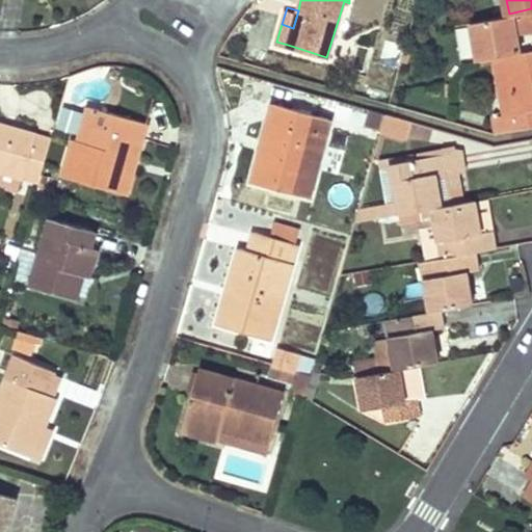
[(531,8),(509,14),(472,20),(478,57),(505,53),(521,50),(519,32),(531,29),(531,8)]
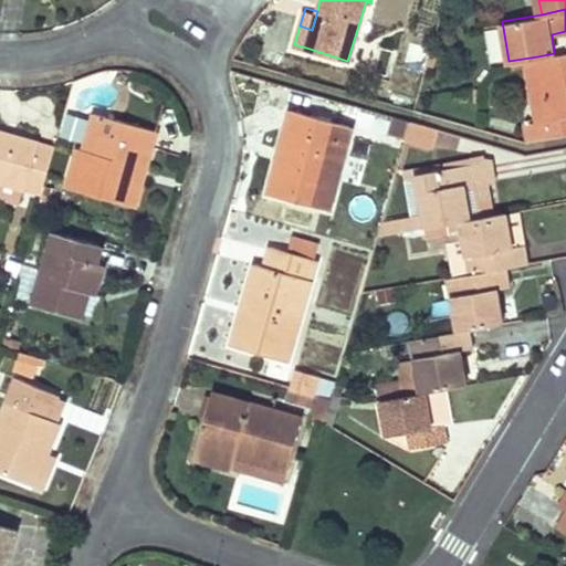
[(485,30),(491,62),(505,60),(500,28),(485,30)]
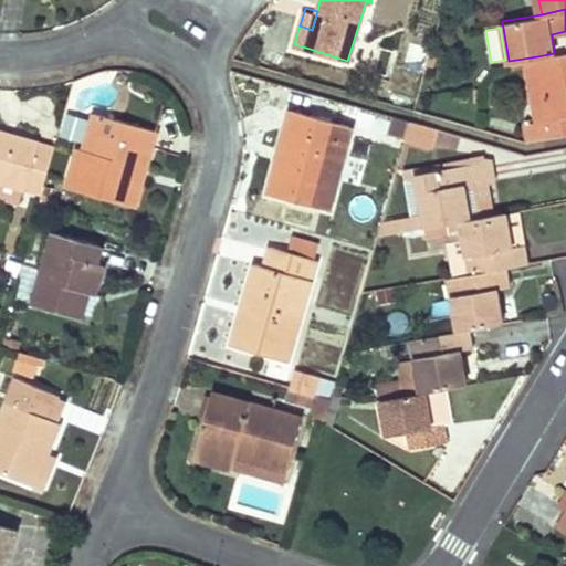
[(406,40),(398,66),(421,73),(428,46),(406,40)]
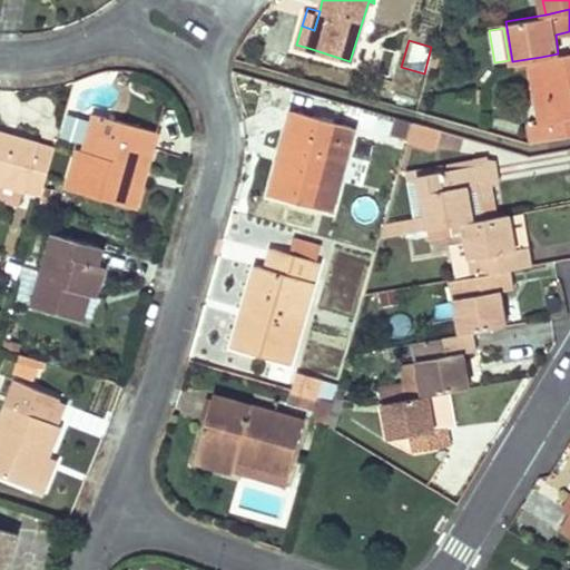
[(530,123),(532,143),(569,137),(569,51),(558,53),(541,57),(552,119),(530,123)]
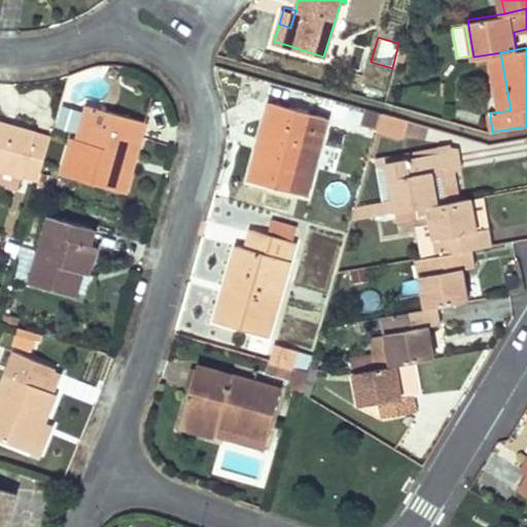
[(264,156),(256,154),(249,178),(306,194),(327,116),(272,100),(267,117),(274,119),(264,156)]
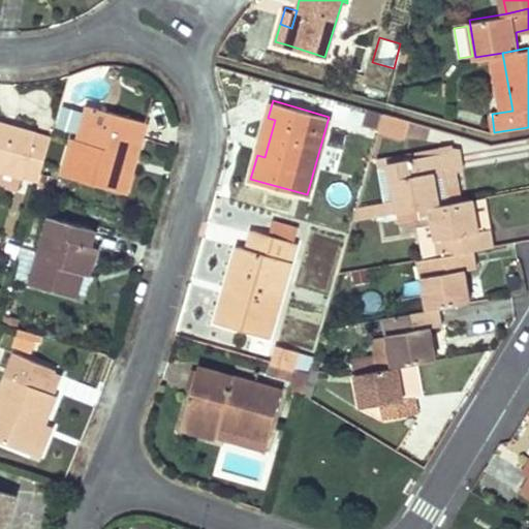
[(74,136),(62,174),(115,189),(125,154),(136,157),(147,121),(89,104),(79,137),(74,136)]
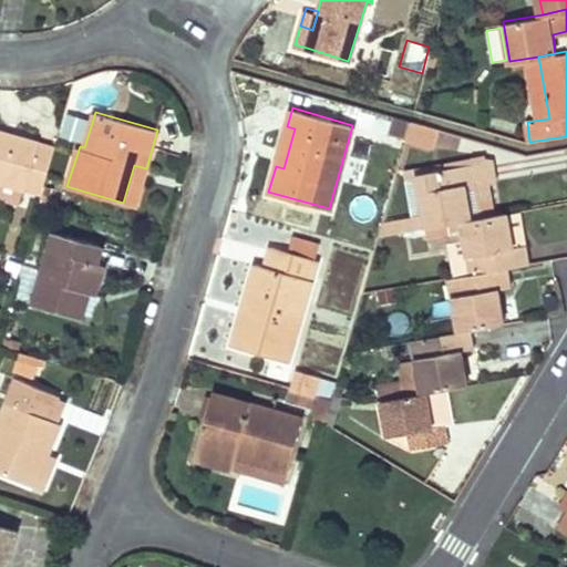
[(408,140),(413,121),(397,116),(391,135),(408,140)]
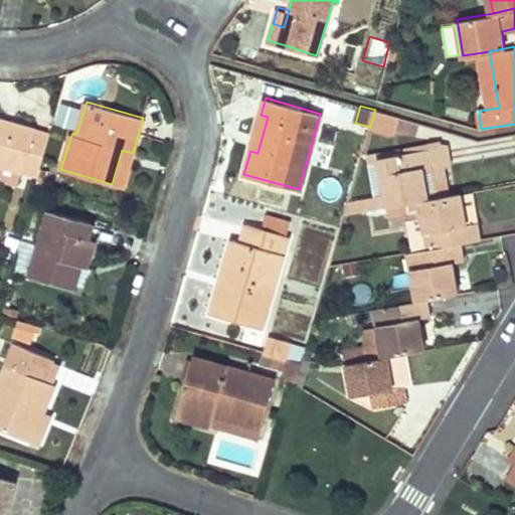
[(399,117),(375,110),(370,127),(369,129),(393,136),(399,117)]
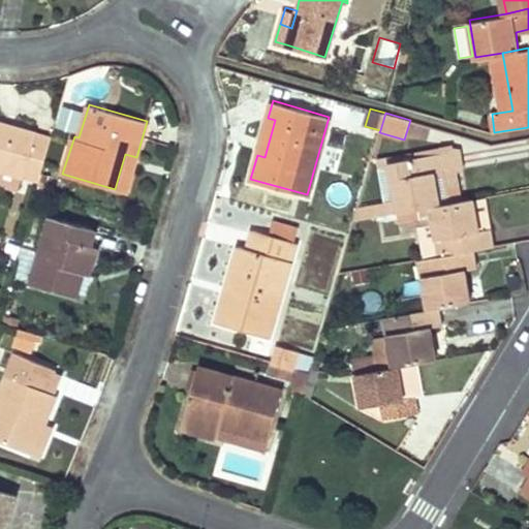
[(268,118),(257,155),(265,157),(275,120),(268,118)]
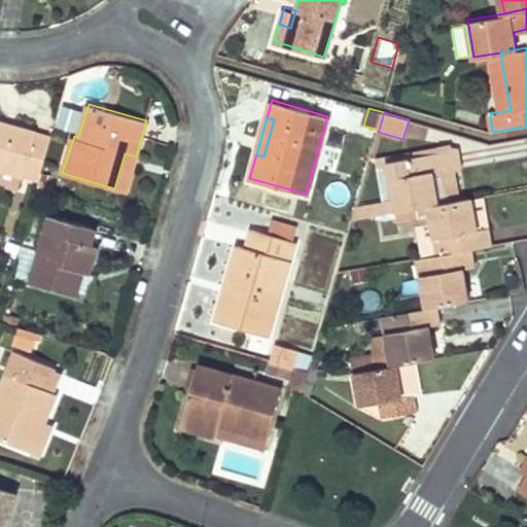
[(0,168),(24,175),(39,180),(50,138),(0,123),(0,168)]
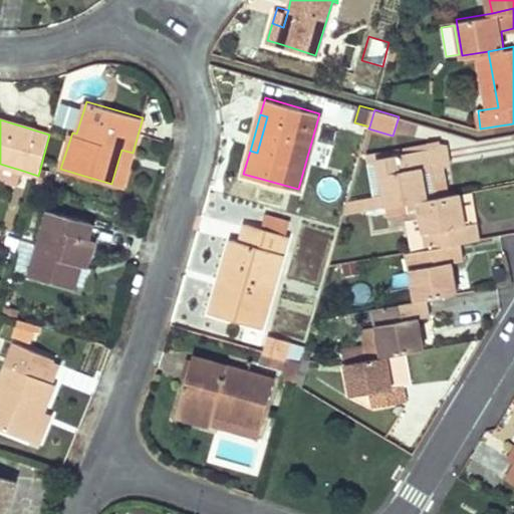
[(442,145),(429,148),(433,164),(421,166),(427,199),(451,194),(447,169),(452,166),(448,146),(442,145)]
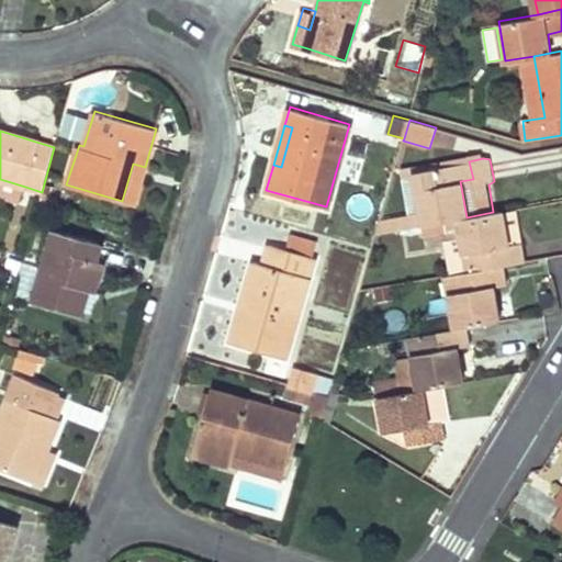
[(400,216),(402,228),(420,225),(467,217),(460,181),(473,179),(469,161),(412,172),(418,213),(400,216)]
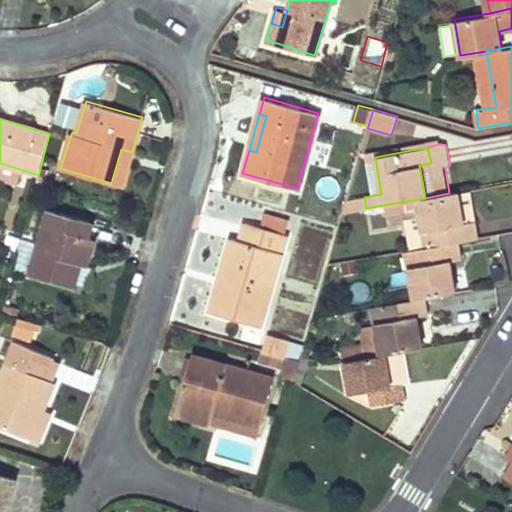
[(121,149),(111,183),(122,186),(132,152),(121,149)]
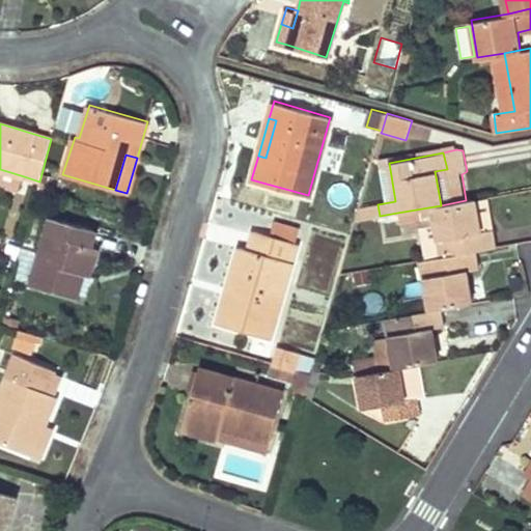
[(24,176),(0,169),(0,186),(9,189),(20,189),(24,176)]
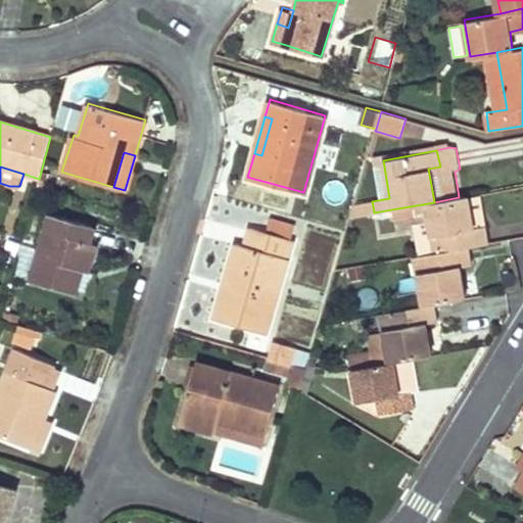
[(434,202),(391,209),(393,219),(412,217),(413,223),(429,221),(435,252),(468,247),(489,243),(486,226),(473,227),(468,196),(434,202)]
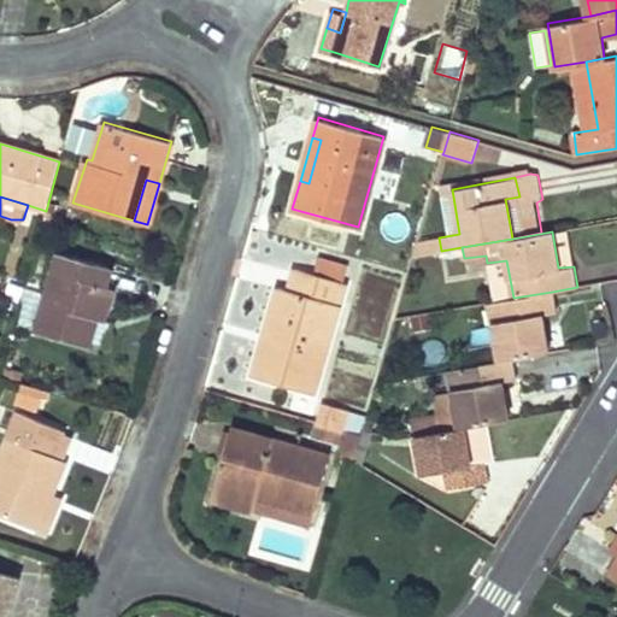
[(59,254),(37,331),(87,346),(95,318),(104,319),(112,289),(104,287),(110,269),(59,254)]
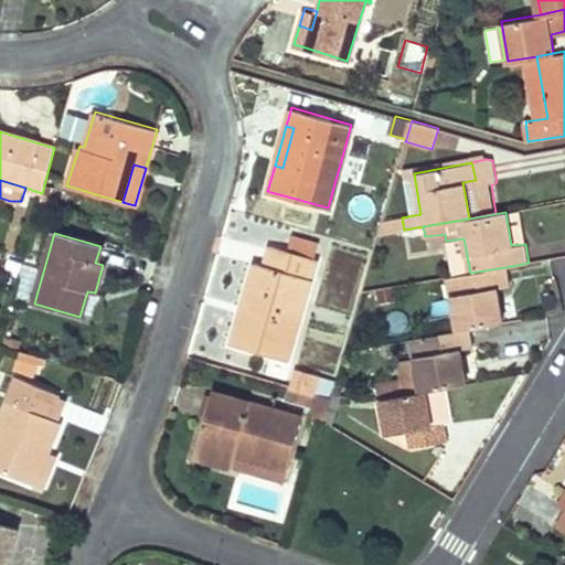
[(291,235),(287,251),(316,258),(319,243),(291,235)]
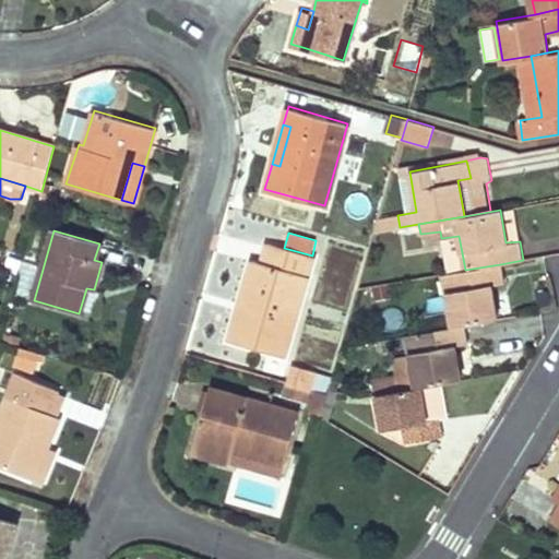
[(248,302),(235,342),(258,348),(261,340),(286,347),(312,256),(284,248),(268,242),(262,262),(252,260),(240,300),(248,302)]
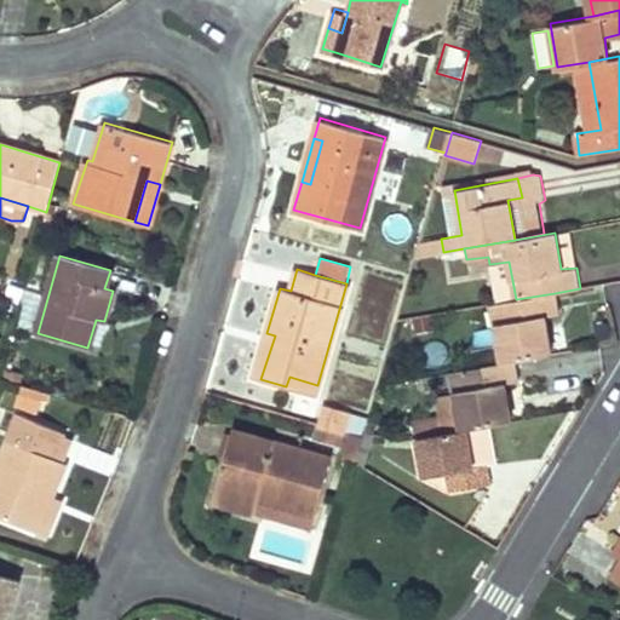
[(516,299),(492,304),(501,363),(516,360),(552,354),(545,317),(560,315),(555,293),(516,299)]
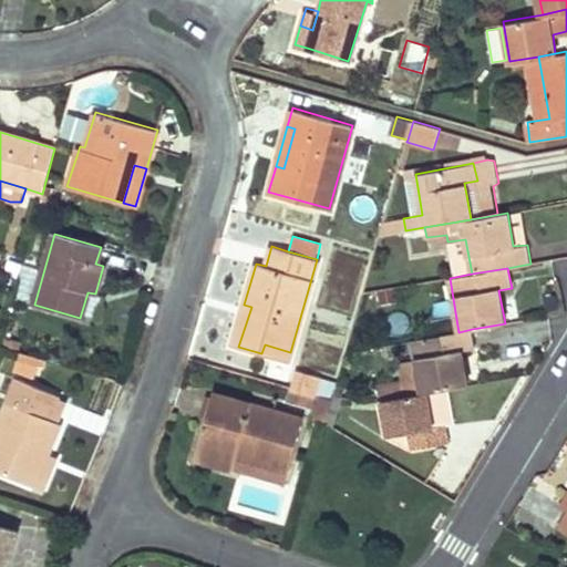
[(244,305),(232,346),(238,347),(251,307),(244,305)]
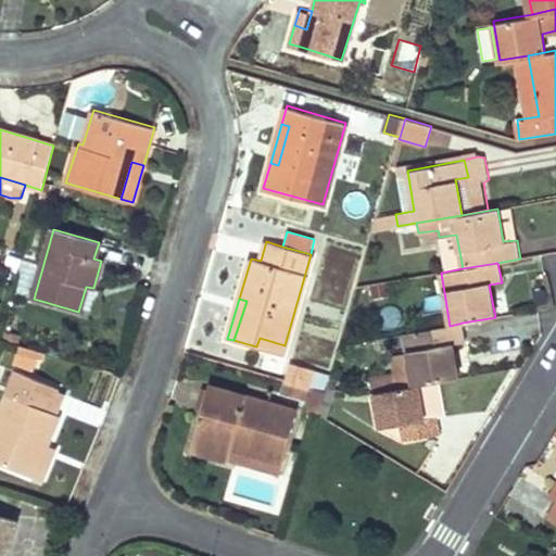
[(450,326),(403,335),(406,354),(412,387),(417,386),(439,382),(459,379),(453,345),(466,343),(463,323),(450,326)]
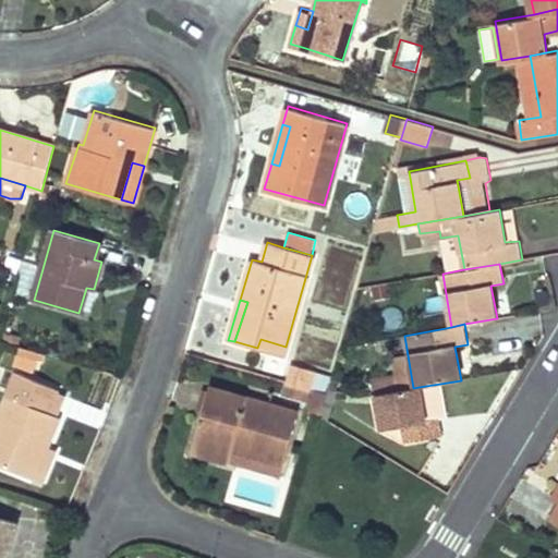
[(261,339),(257,348),(282,355),(286,347),(261,339)]
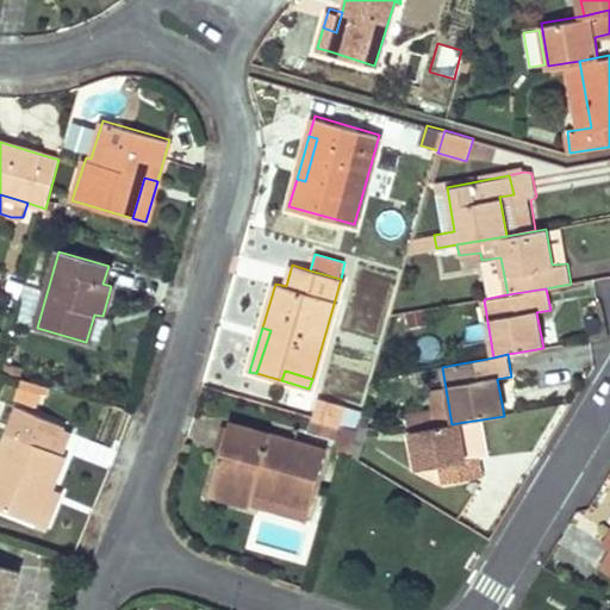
[(43,408),(49,385),(22,378),(16,400),(43,408)]
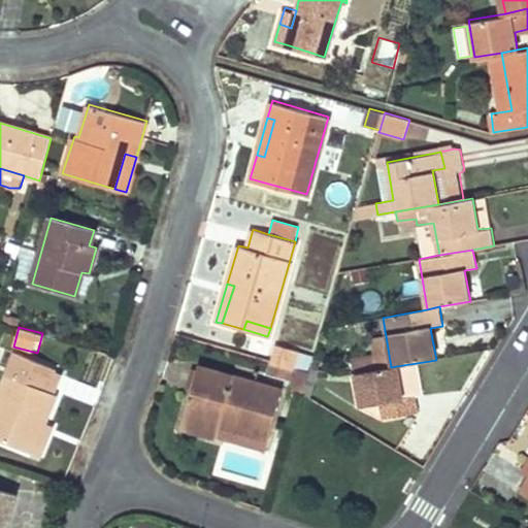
[(391,367),(386,336),(370,338),(372,355),(352,359),(355,373),(391,367)]
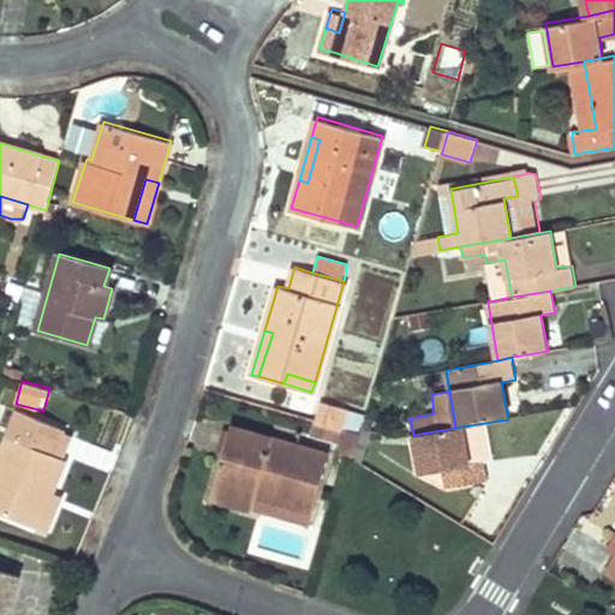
[(323,402),(317,422),(338,428),(344,429),(350,408),(323,402)]
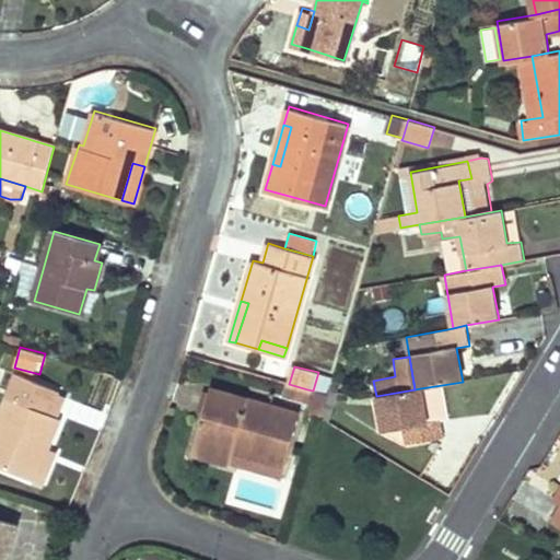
[(0,417),(0,465),(34,478),(47,446),(59,415),(47,410),(57,386),(18,372),(0,417)]
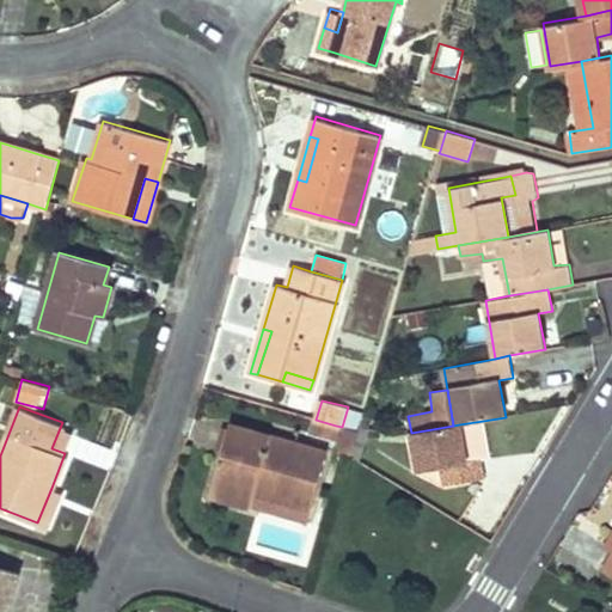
[(316,420),(312,433),(331,440),(336,426),(316,420)]
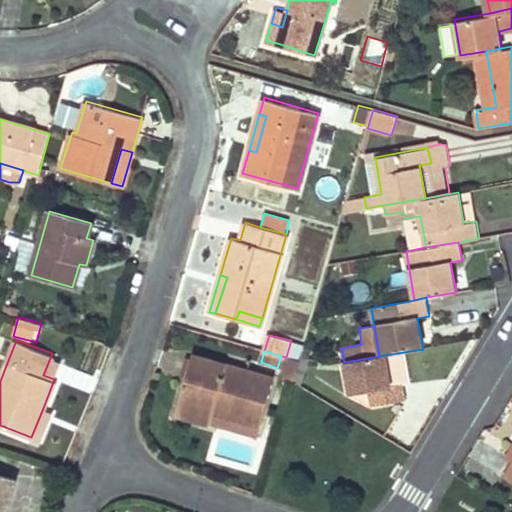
[(344,362),(342,363),(347,395),(371,406),(405,401),(403,385),(410,384),(404,352),(384,355),(379,356),(344,362)]
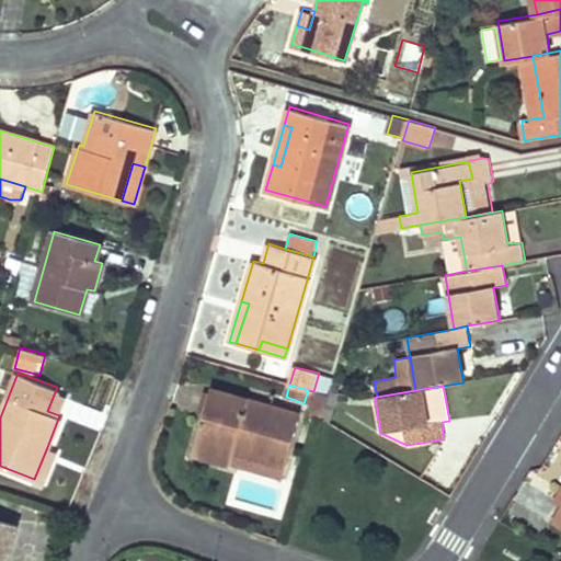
[(213,390),(194,453),(230,464),(235,450),(287,466),(300,416),(213,390)]
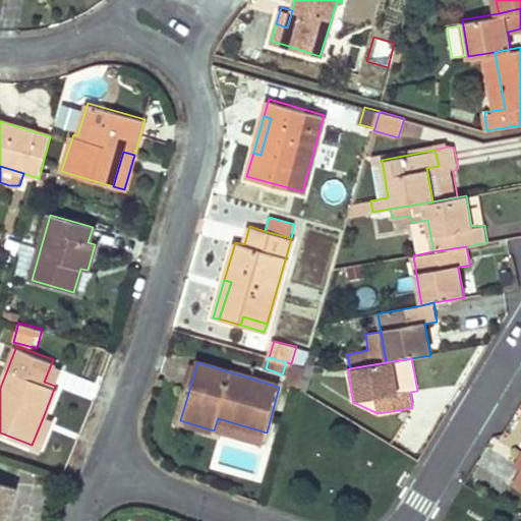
[(286,362),(282,374),(287,375),(291,363),(286,362)]
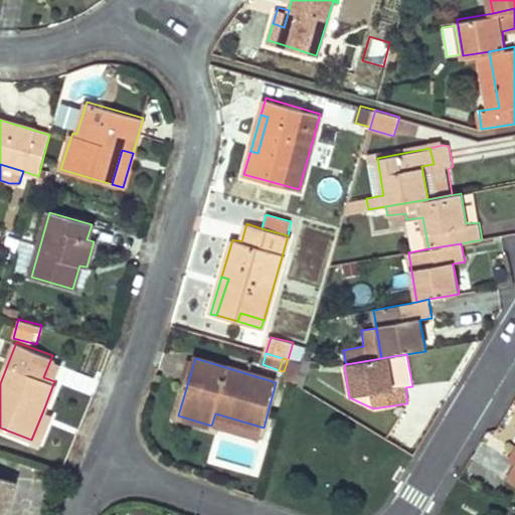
[(43,410),(31,440),(39,444),(50,413),(43,410)]
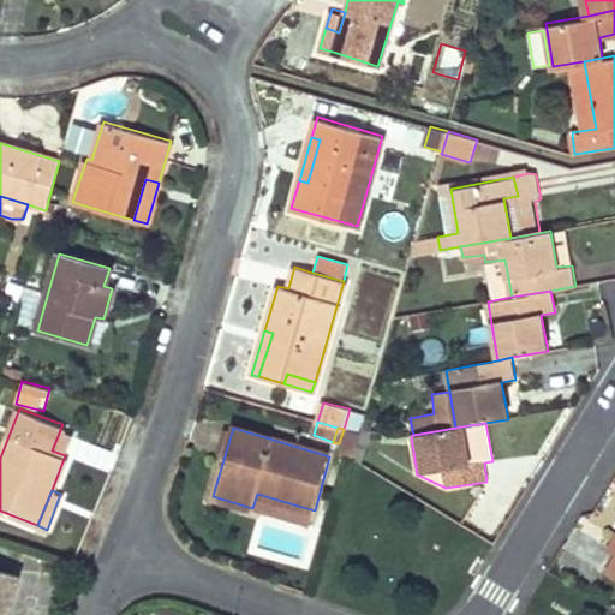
[(310,525),(315,511),(257,494),(252,508),(310,525)]
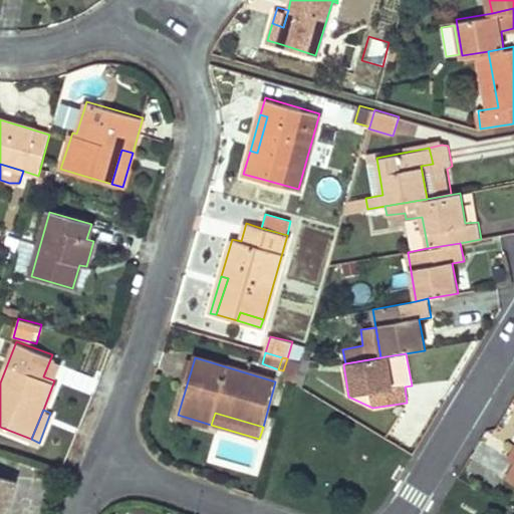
[(0,513),(5,513),(15,480),(0,476),(0,513)]
